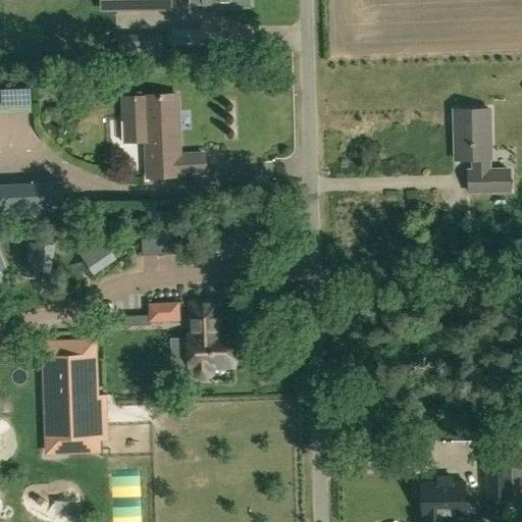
[(101,0),(101,10),(173,10),(172,0),(101,0)]
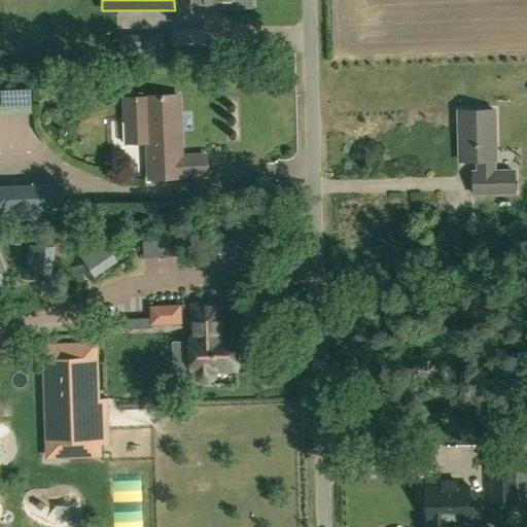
[(174,45),(208,45),(208,29),(175,29),(174,45)]
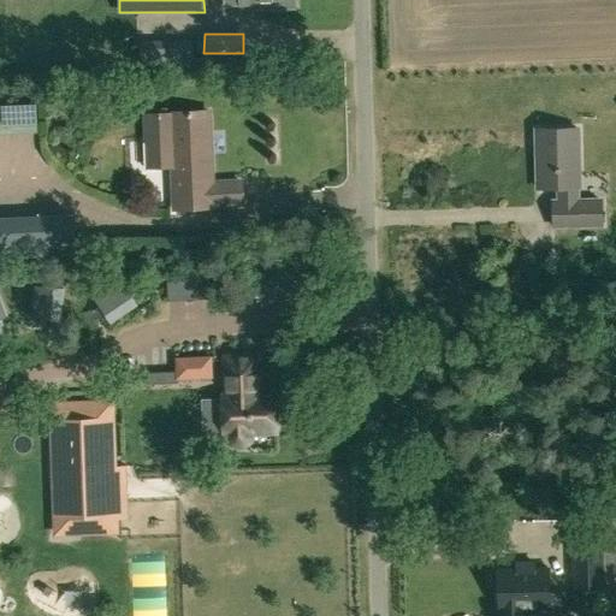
[(206,69),(206,57),(194,57),(194,69),(206,69)]
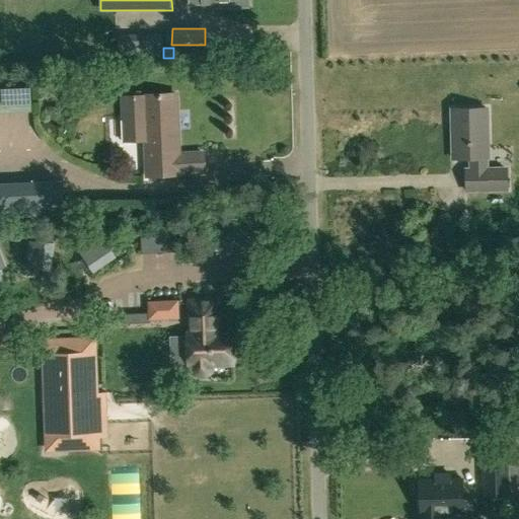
[(40,85),(11,85),(11,107),(40,106),(40,85)]
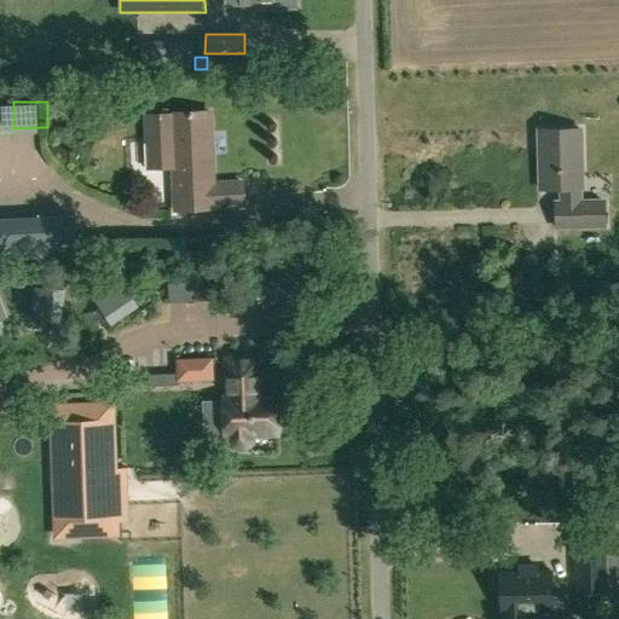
[(213,184),(209,111),(172,113),(172,114),(149,115),(150,140),(160,140),(160,160),(174,158),(177,208),(214,207),(214,204),(243,203),(242,183),(213,184)]
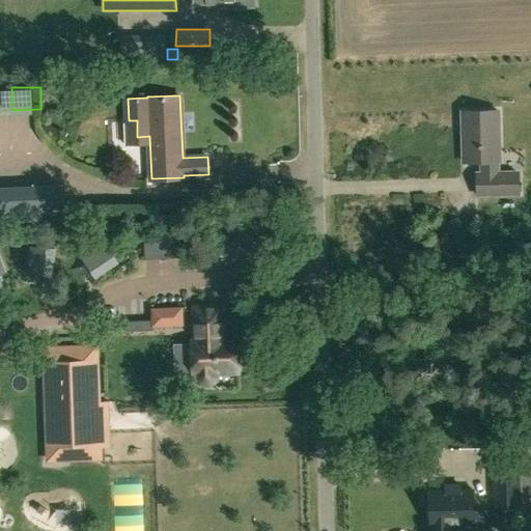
[(499,161),(498,110),(464,110),(464,161),(482,160),(483,172),(477,172),(477,193),(520,192),(519,172),(498,172),(497,161),(499,161)]
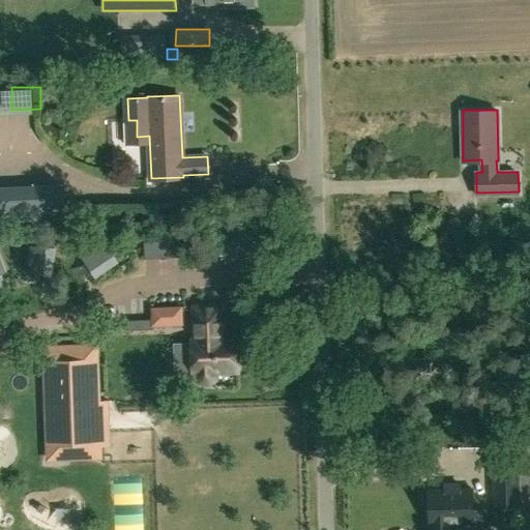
[(0,185),(0,221),(65,218),(64,215),(63,183),(0,185)]
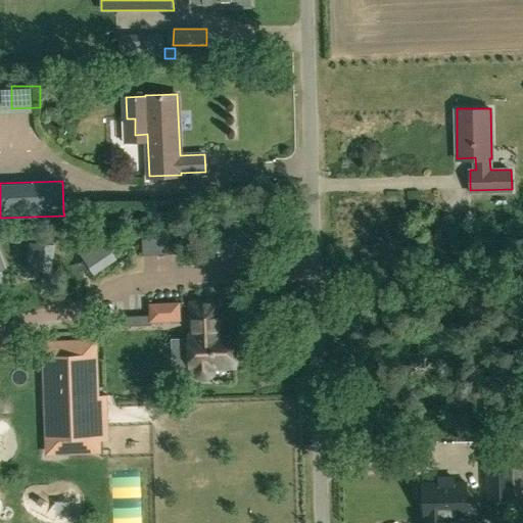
[(109,258),(99,242),(79,255),(88,271),(109,258)]
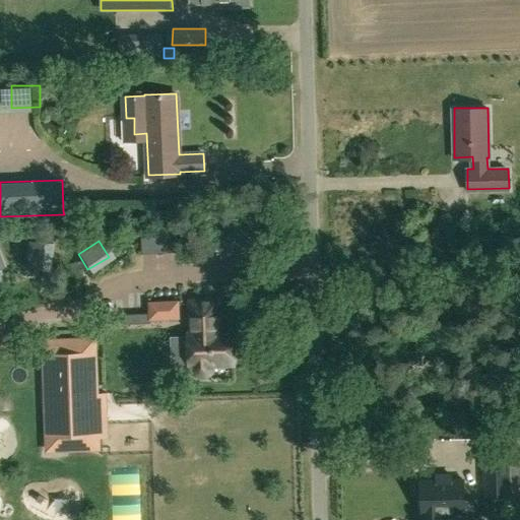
[(50,245),(27,245),(27,266),(50,267),(50,245)]
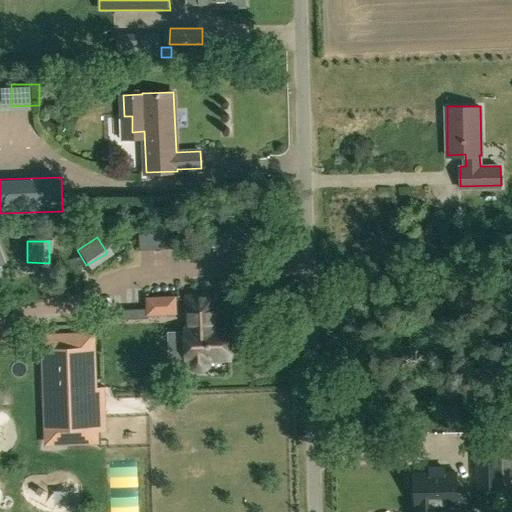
[(186,244),(147,246),(147,259),(187,257),(186,244)]
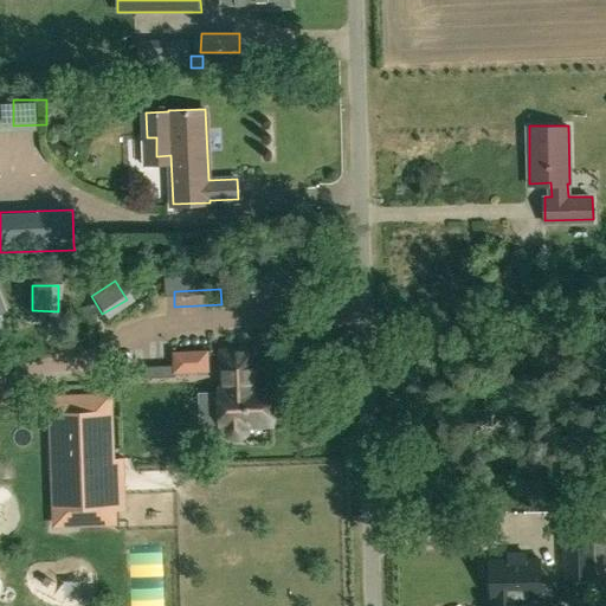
[(256,387),(255,349),(221,350),(223,388),(219,388),(220,426),(224,426),(225,431),(229,436),(233,437),(239,437),(244,434),(246,430),(247,425),(272,424),(271,386),(256,387)]
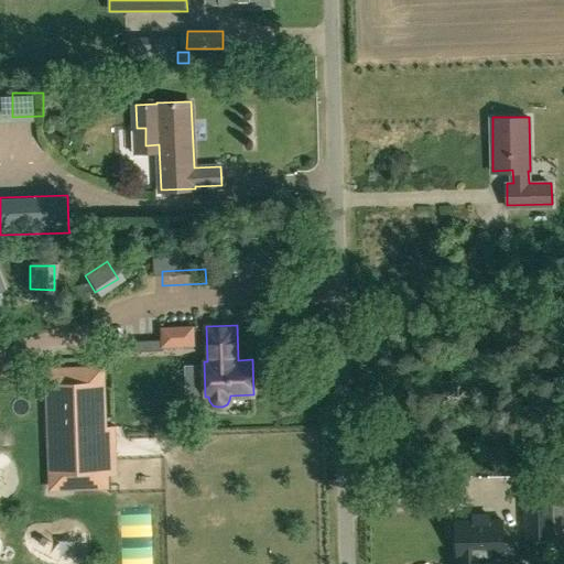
[(194,326),(161,327),(161,347),(195,346),(194,326)]
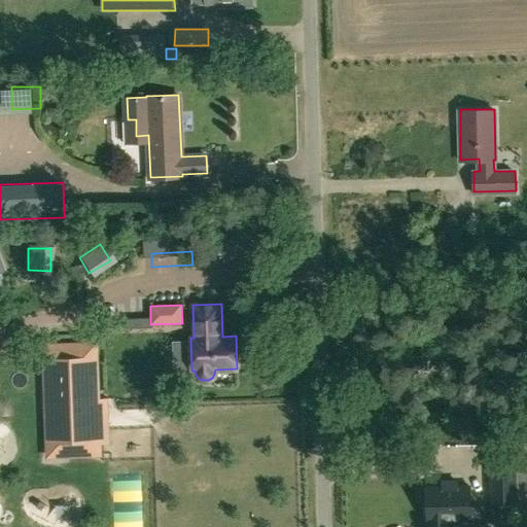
[(150,324),(150,317),(126,318),(127,328),(150,327),(150,324)]
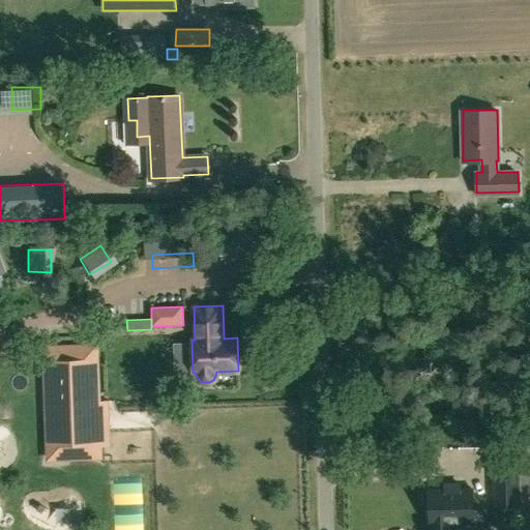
[(54,357),(57,449),(99,447),(96,355),(54,357)]
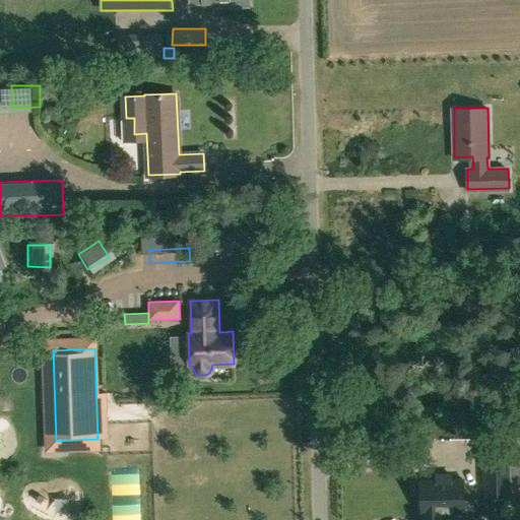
[(519,459),(511,461),(511,455),(482,456),(483,496),(511,495),(511,488),(519,486),(519,459)]
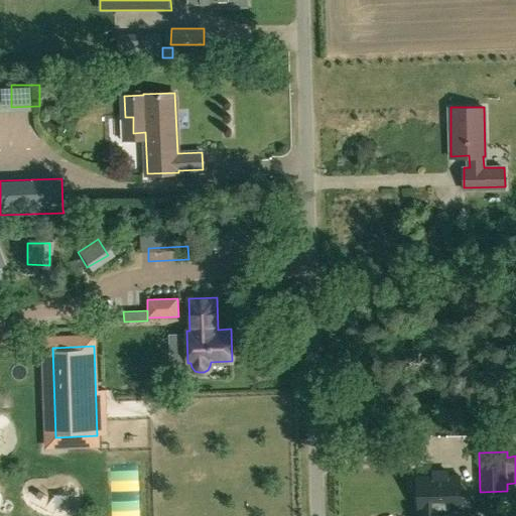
[(463,515),(463,510),(461,510),(460,476),(447,476),(446,471),(433,471),(433,477),(417,477),(418,511),(419,511),(418,515),(463,515)]
